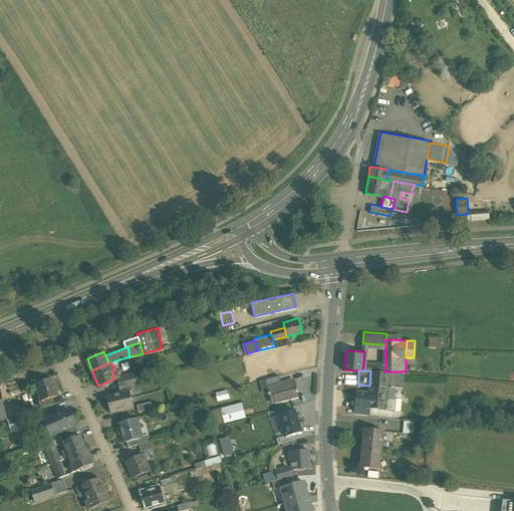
[(386,371),(370,370),(369,385),(388,387),(388,385),(390,371),(386,371)]
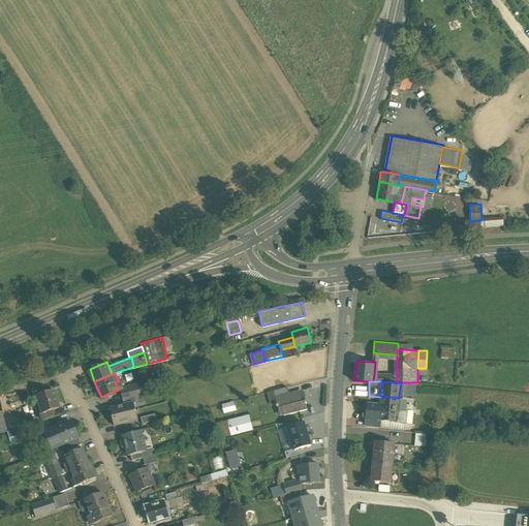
[(137,382),(122,387),(123,388),(121,389),(123,398),(134,395),(141,394),(137,382)]
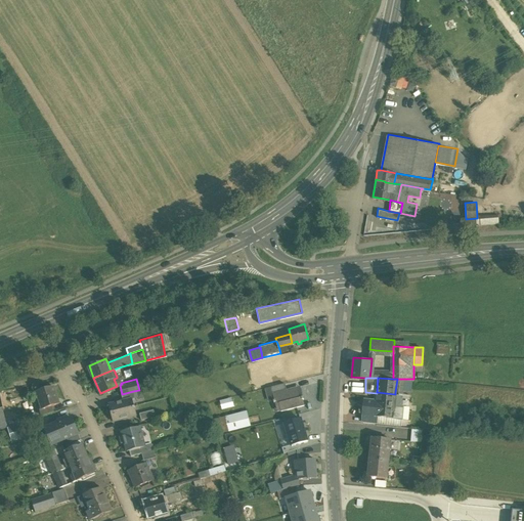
[(404,379),(397,379),(395,392),(403,392),(404,379)]
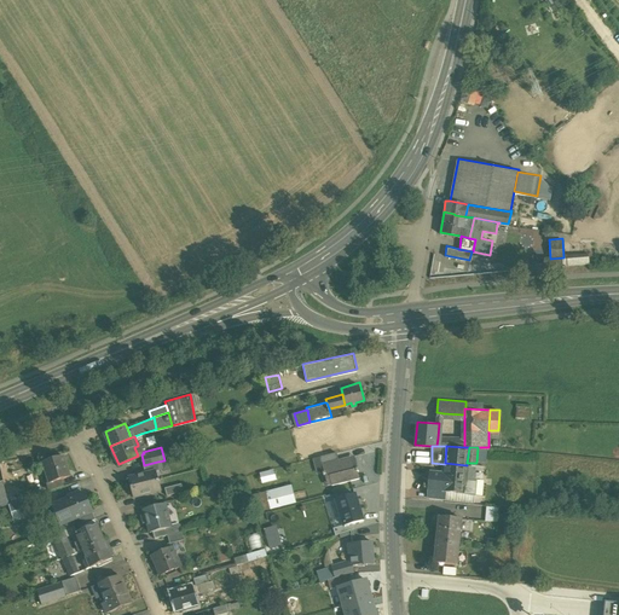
[(336,451),(320,454),(322,462),(339,458),(336,451)]
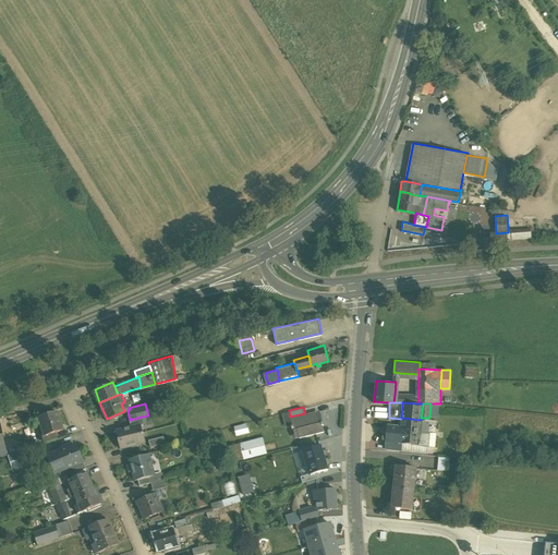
[(57,410),(39,417),(45,434),(45,435),(55,432),(62,430),(57,410)]
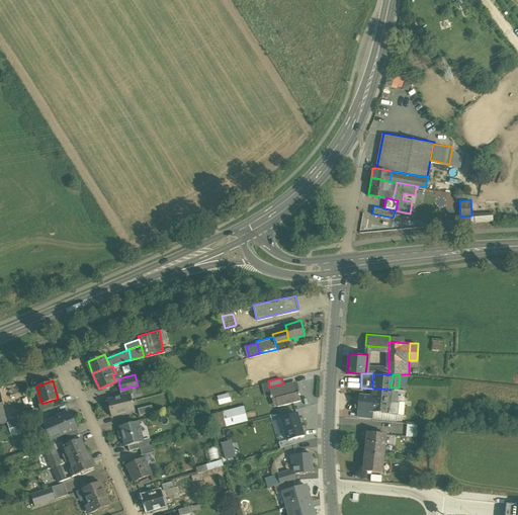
[(283,383),(269,387),(271,394),(271,396),(272,399),(275,398),(277,405),(300,399),(299,393),(300,392),(299,390),(296,391),(293,380),(283,383)]
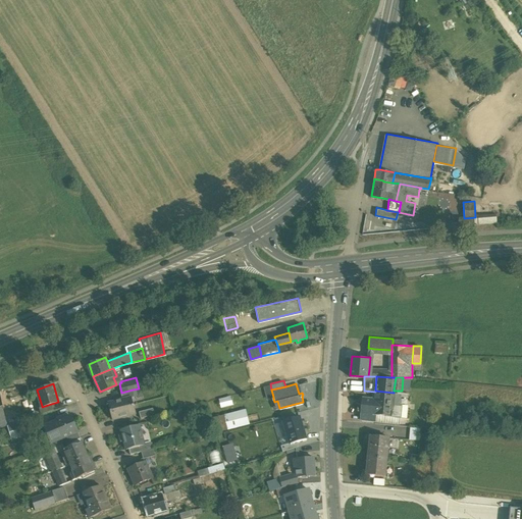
[(121,393),(122,399),(132,396),(132,397),(135,396),(133,390),(121,393)]
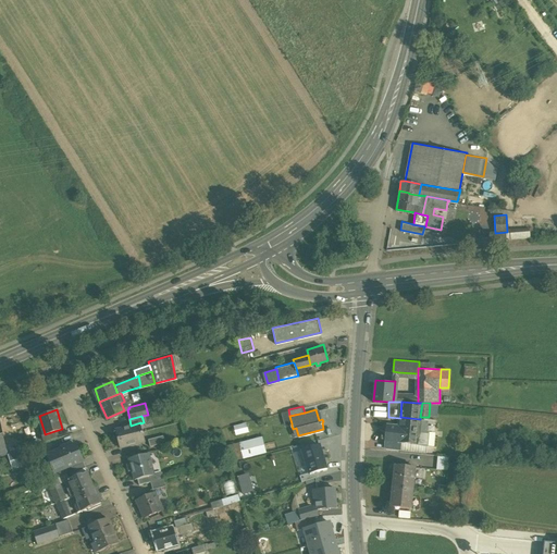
[(420,419),(400,417),(400,418),(399,425),(399,430),(397,430),(396,441),(401,442),(411,442),(411,443),(421,444),(423,422),(423,419),(420,419)]
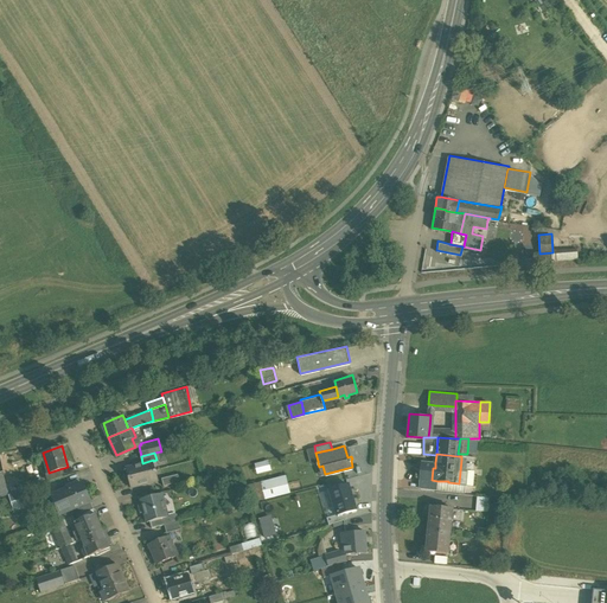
[(267,456),(253,461),(256,472),(270,467),(267,456)]
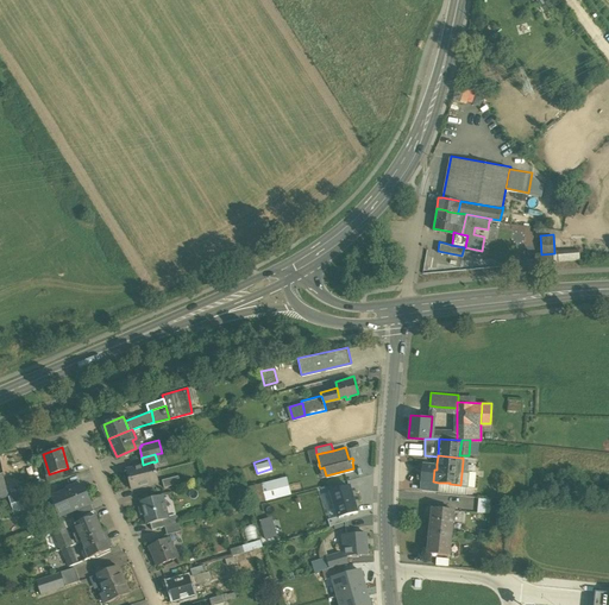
[(143,465),(126,468),(131,487),(158,480),(154,462),(154,461),(143,465)]
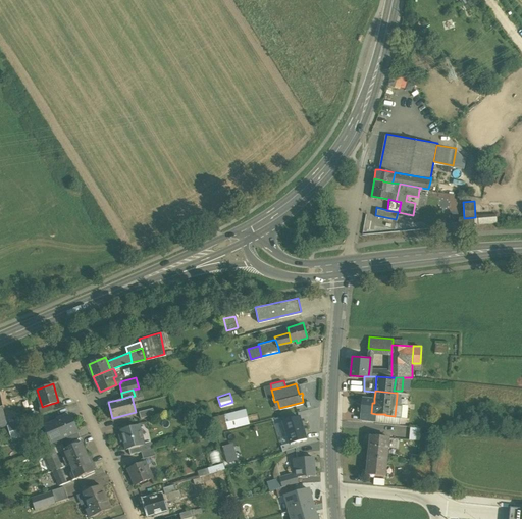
[(374,398),(364,397),(363,397),(362,412),(371,413),(372,403),(374,403),(374,398)]
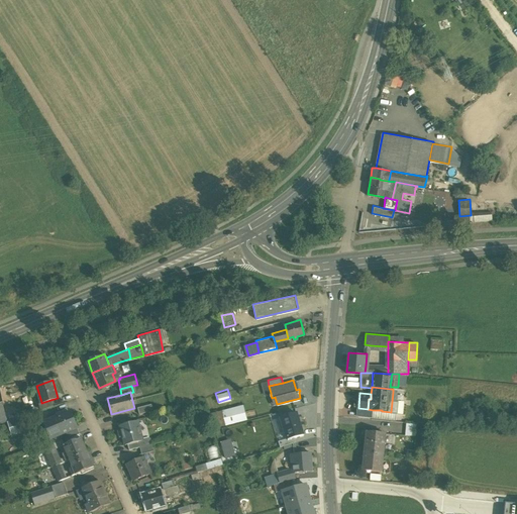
[(50,400),(41,403),(41,402),(39,403),(41,409),(53,406),(50,400)]
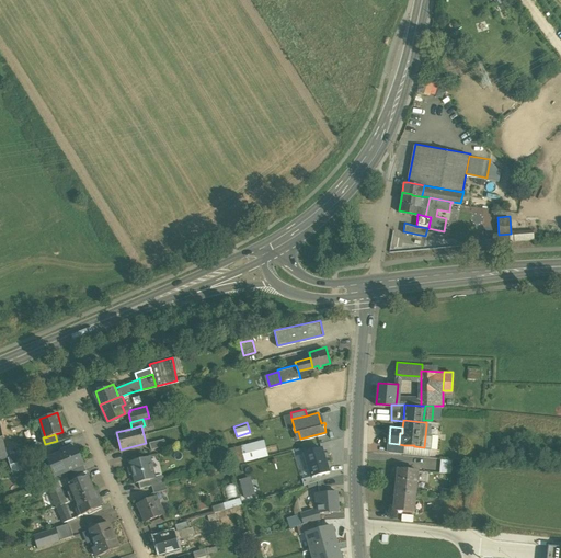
[(164,437),(149,442),(151,448),(165,444),(164,437)]
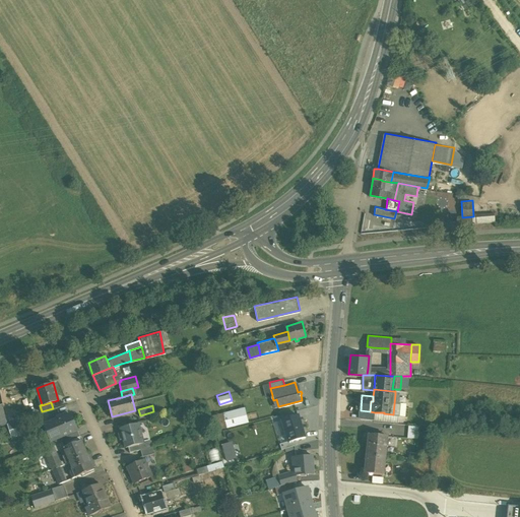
[(244,407),(216,414),(219,428),(248,421),(244,407)]
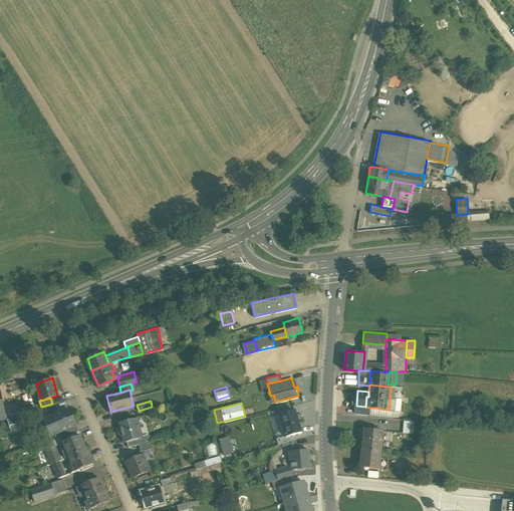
[(69,409),(52,416),(59,432),(60,432),(76,424),(69,409)]
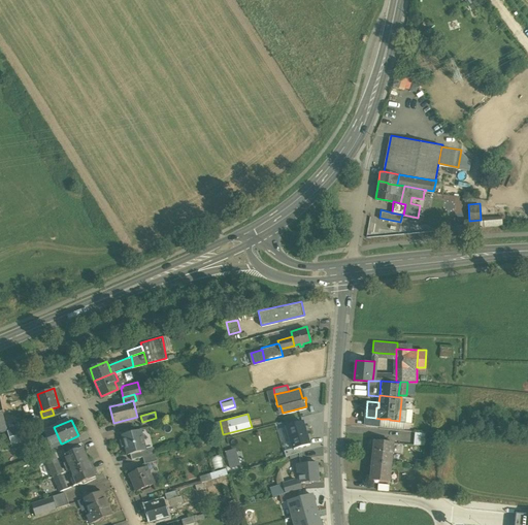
[(302,420),(287,425),(293,446),(294,447),(300,445),(309,441),(302,420)]
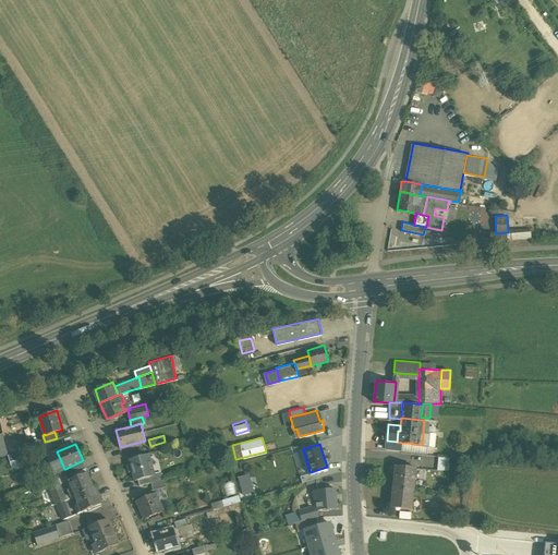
[(26,448),(8,454),(10,461),(28,456),(26,448)]
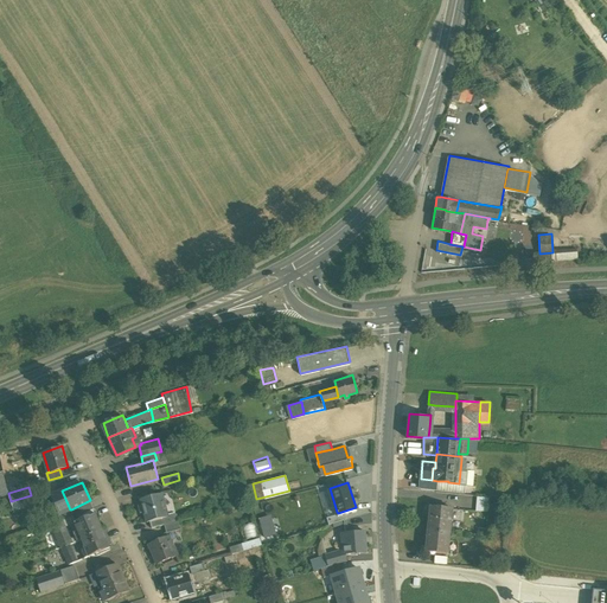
[(62,491),(51,495),(56,504),(59,514),(70,510),(62,491)]
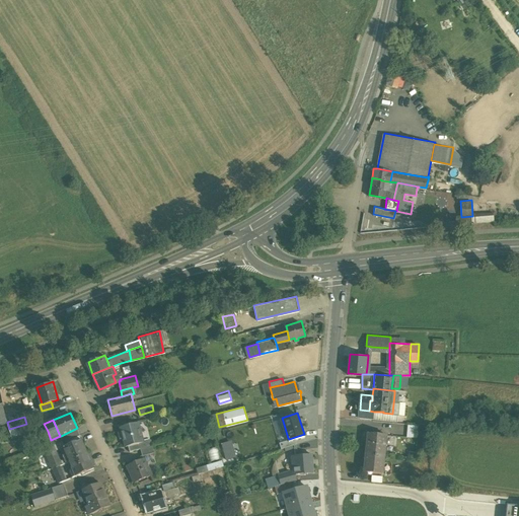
[(138,422),(121,426),(126,446),(139,442),(144,441),(143,440),(138,422)]
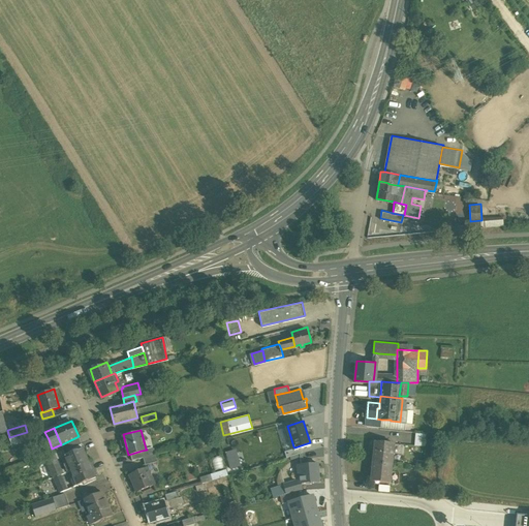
[(426,432),(415,431),(415,443),(425,443),(426,432)]
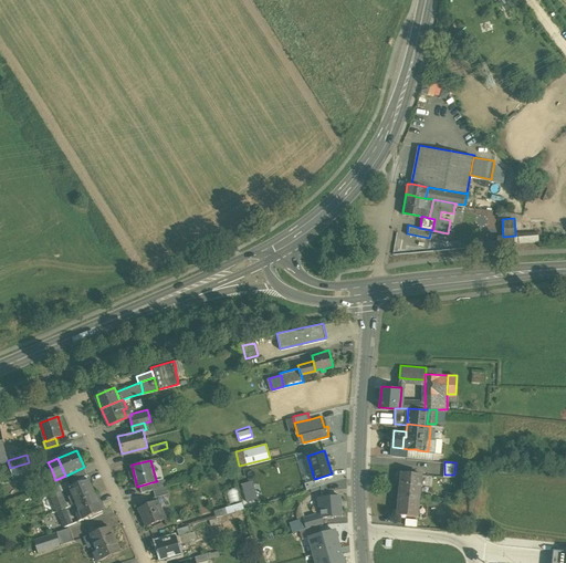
[(29,462),(10,468),(13,477),(32,470),(29,462)]
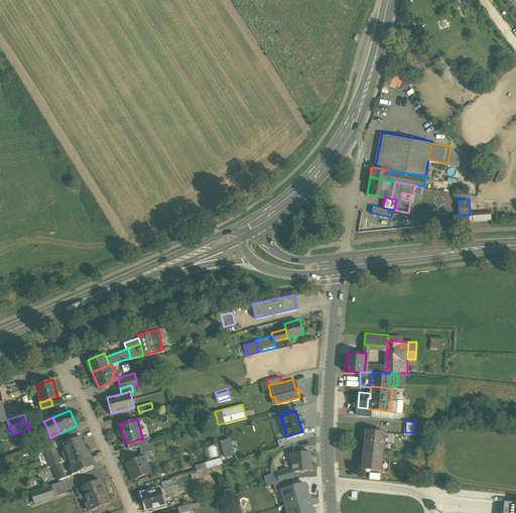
[(50,437),(47,428),(40,431),(45,444),(52,442),(61,437),(60,433),(59,433),(50,437)]
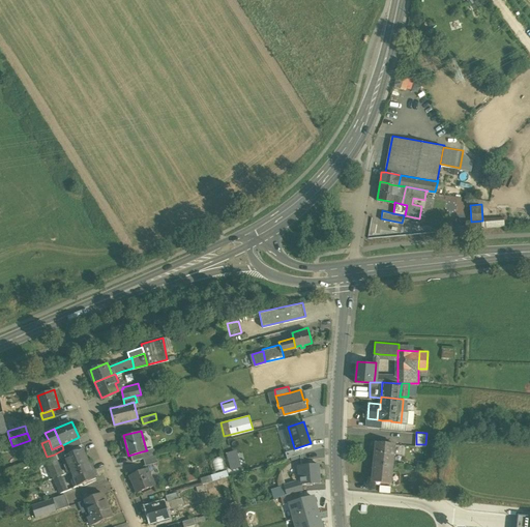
[(394,442),(377,440),(375,460),(392,462),(394,442)]
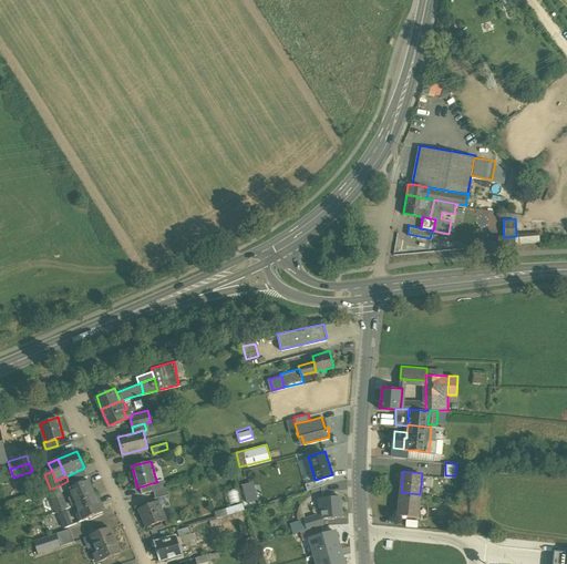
[(86,474),(78,479),(79,481),(71,483),(73,485),(89,479),(86,474)]
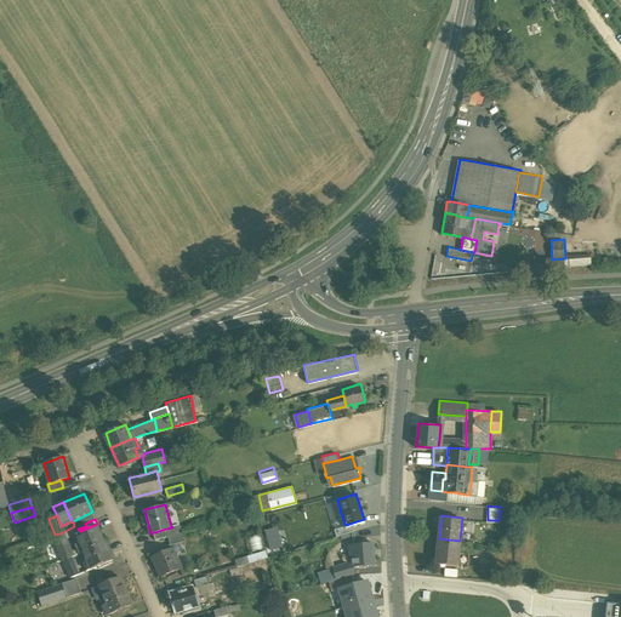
[(345,524),(334,527),(336,535),(355,529),(353,523),(346,525),(345,524)]
